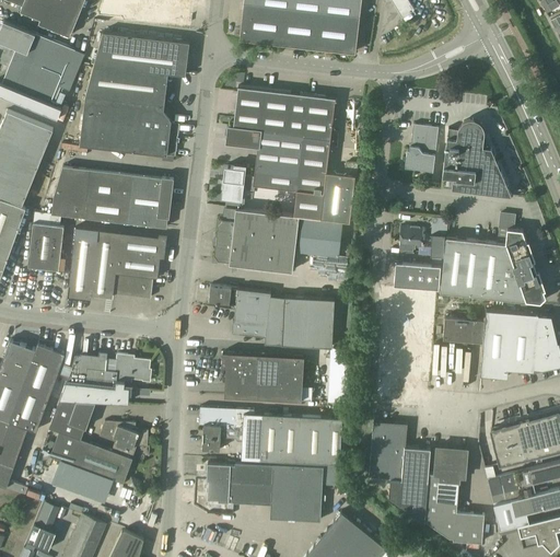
[(84,0),(3,0),(22,8),(20,11),(41,20),(38,25),(69,38),(84,0)]
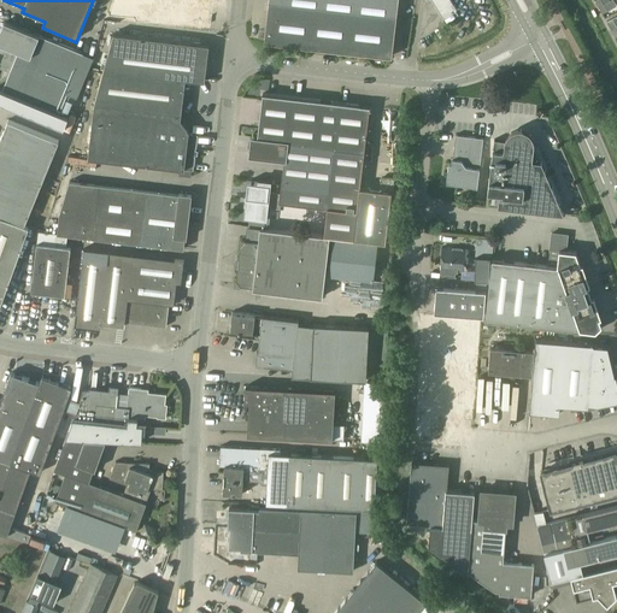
[(269,0),(264,45),(392,60),(398,0),(269,0)]
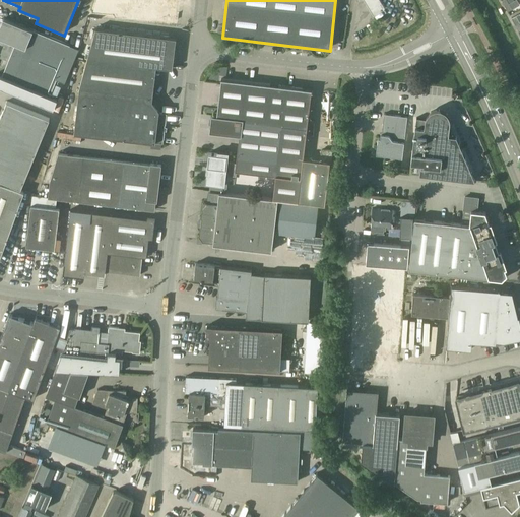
[(511,21),(514,27),(519,25),(519,23),(519,18),(519,16),(511,21)]
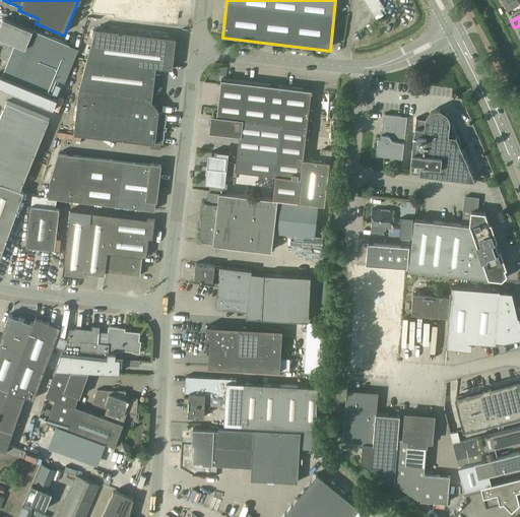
[(0,77),(0,88),(53,111),(57,102),(49,99),(56,82),(64,85),(78,51),(70,48),(4,19),(0,27),(0,39),(4,42),(0,51),(0,52),(4,54),(1,60),(8,63),(2,78),(0,77)]
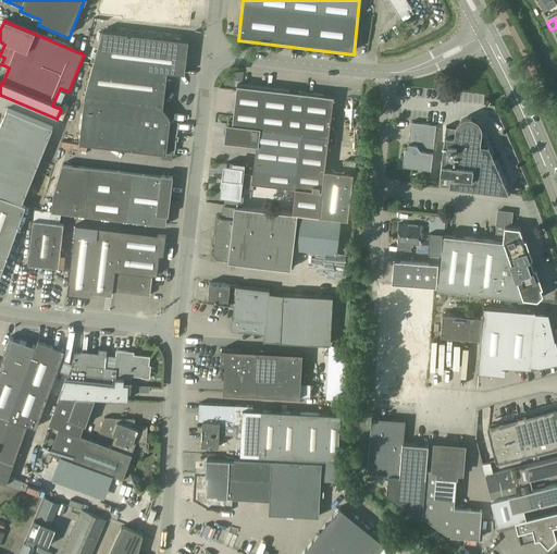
[(170,122),(162,110),(166,74),(184,75),(188,42),(101,32),(85,96),(78,145),(173,156),(177,125),(170,124),(170,122)]
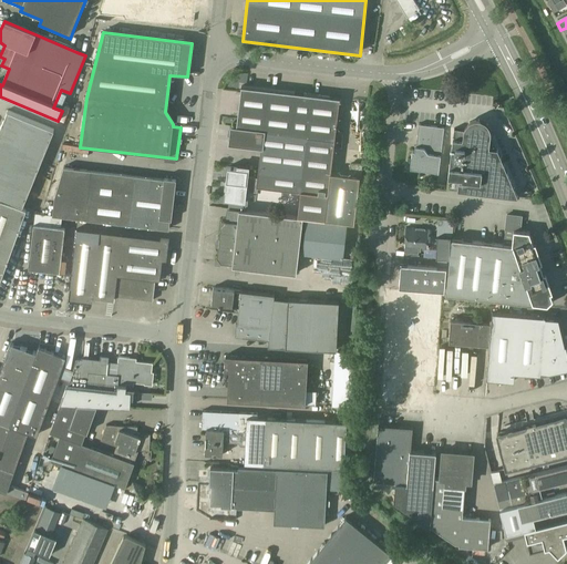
[(263,135),(308,140),(334,143),(339,101),(240,90),(236,131),(236,132),(263,135)]
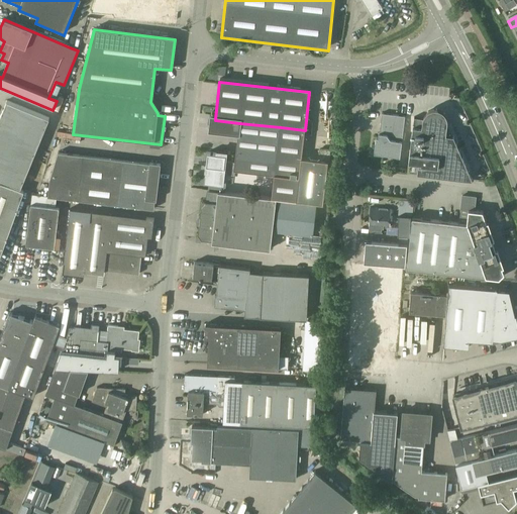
[(0,118),(0,136),(36,151),(49,121),(6,104),(0,118)]
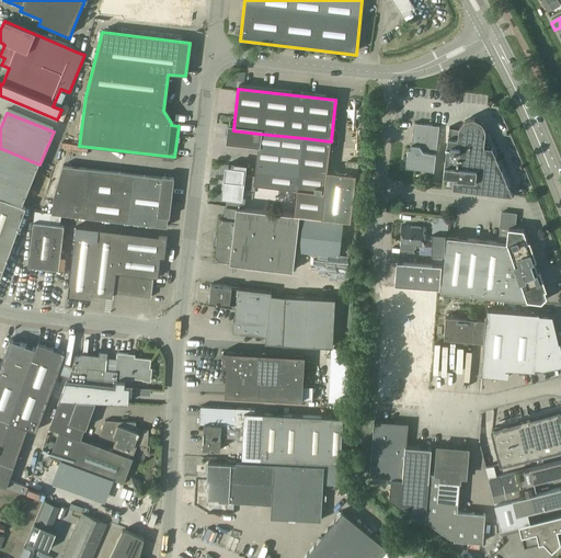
[(459,129),(458,132),(447,131),(441,189),(513,197),(483,129),(482,128),(481,126),(480,125),(478,124),(477,123),(476,123),(474,122),(472,122),(471,122),(470,122),(469,122),(468,122),(467,123),(465,124),(462,124),(461,125),(460,127),(459,128),(459,129)]
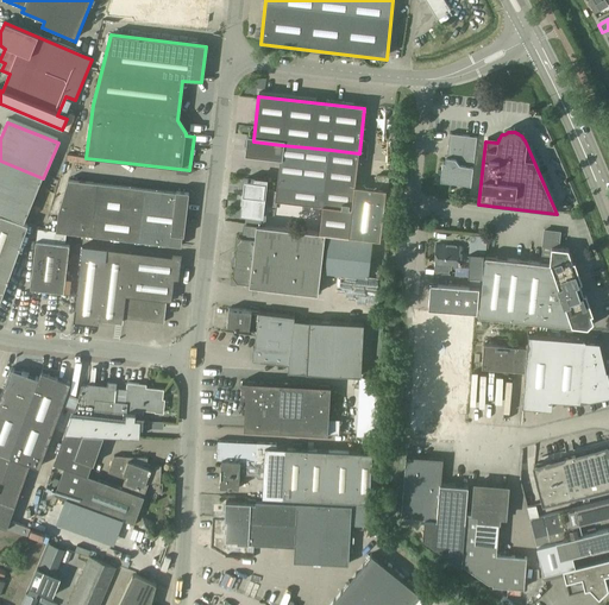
[(440,183),(471,188),(477,140),(450,137),(446,165),(443,165),(440,183)]
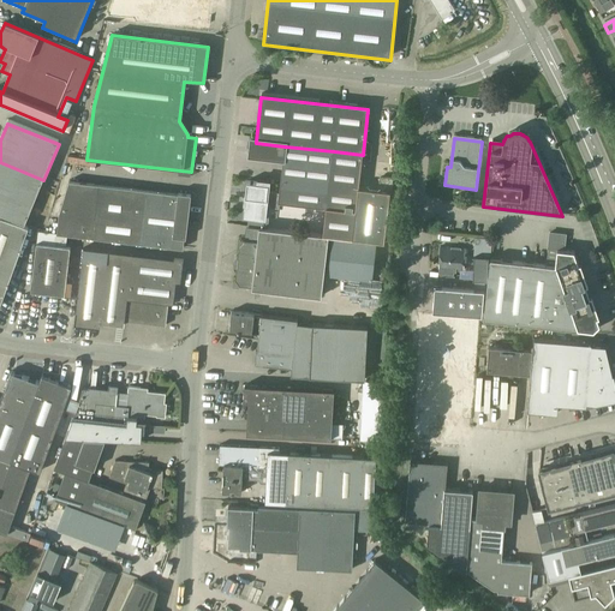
[(279,205),(327,210),(334,151),(285,147),(256,143),(256,142),(251,141),(249,157),(284,161),(279,196),(273,195),(272,202),(267,202),(269,184),(257,183),(257,186),(246,185),(244,201),(245,201),(244,219),(250,220),(249,220),(251,221),(251,220),(264,221),(266,213),(269,213),(269,210),(278,210),(279,205)]
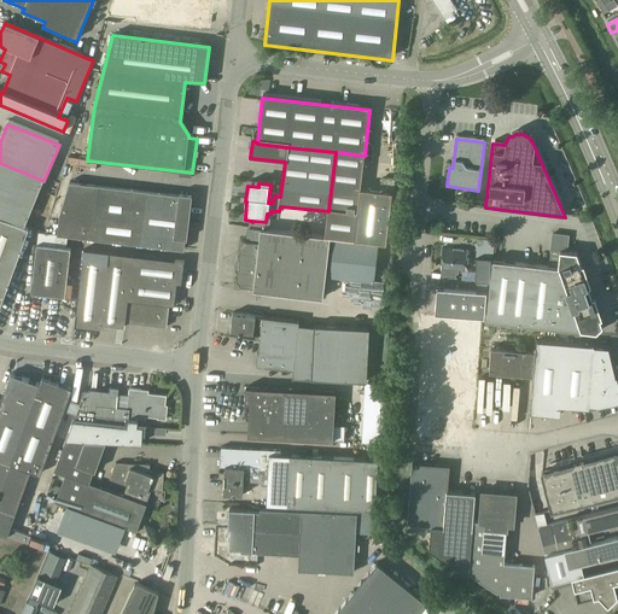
[(330,240),(385,246),(391,196),(360,191),(365,156),(336,152),(328,211),(325,239),(330,240)]
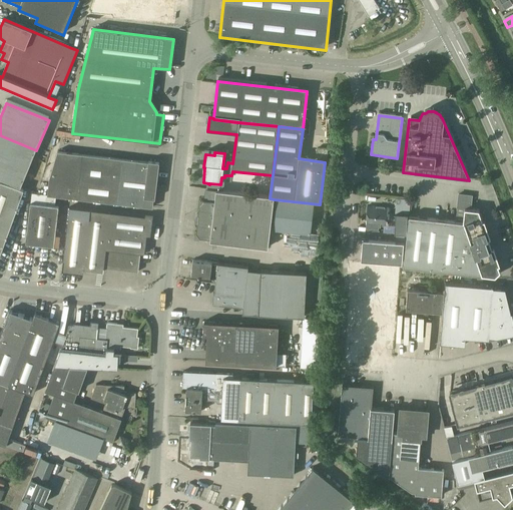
[(36,150),(0,135),(0,180),(21,189),(36,150)]
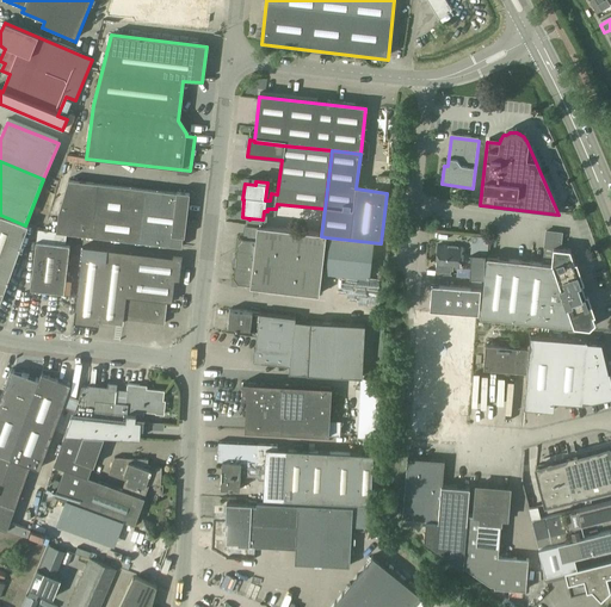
[(183,249),(190,197),(68,184),(59,218),(57,235),(183,249)]
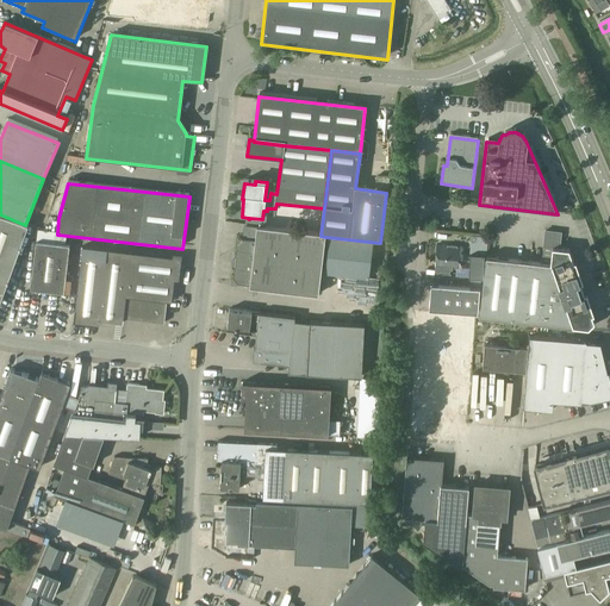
[(0,303),(27,227),(0,217),(0,303)]
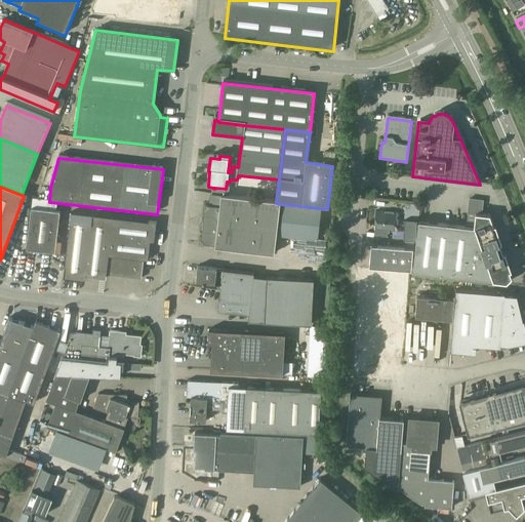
[(280,204),(276,203),(209,196),(208,207),(204,207),(200,244),(215,246),(215,249),(274,255),(280,204)]
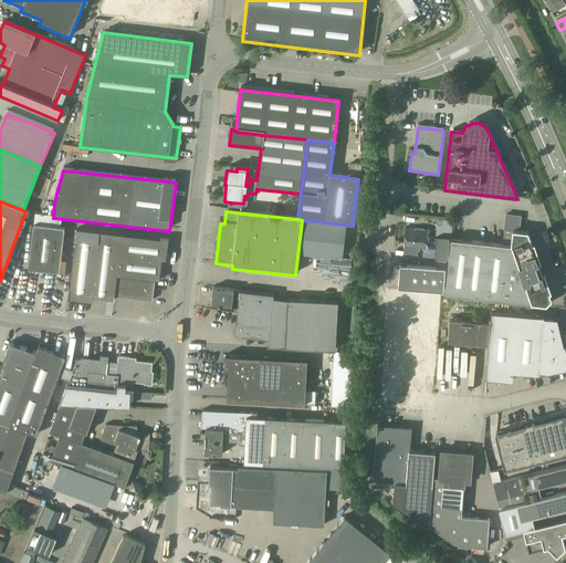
[(346,226),(305,221),(302,257),(342,261),(346,226)]
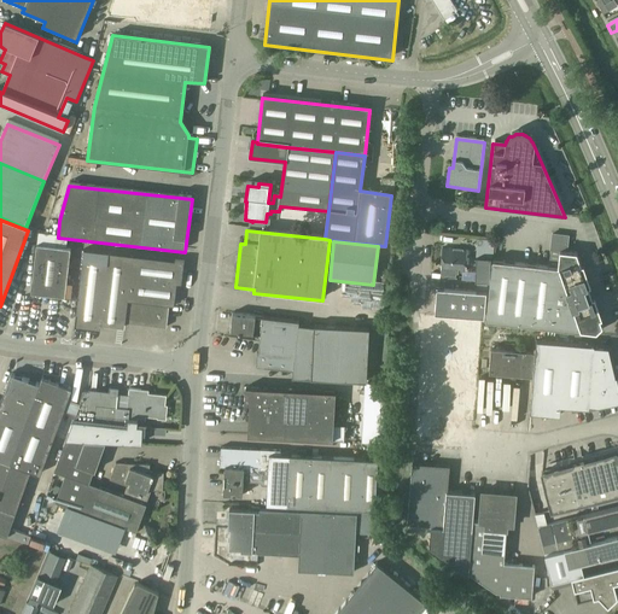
[(36,247),(31,297),(65,300),(71,252),(36,247)]
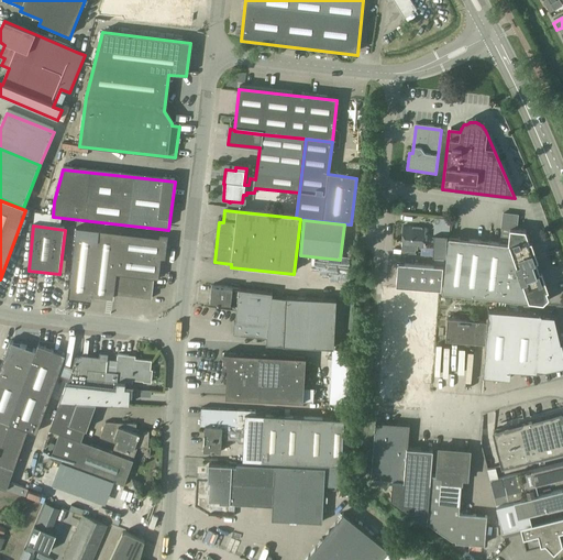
[(423,250),(424,230),(403,229),(401,253),(415,253),(415,252),(417,252),(417,250),(423,250)]
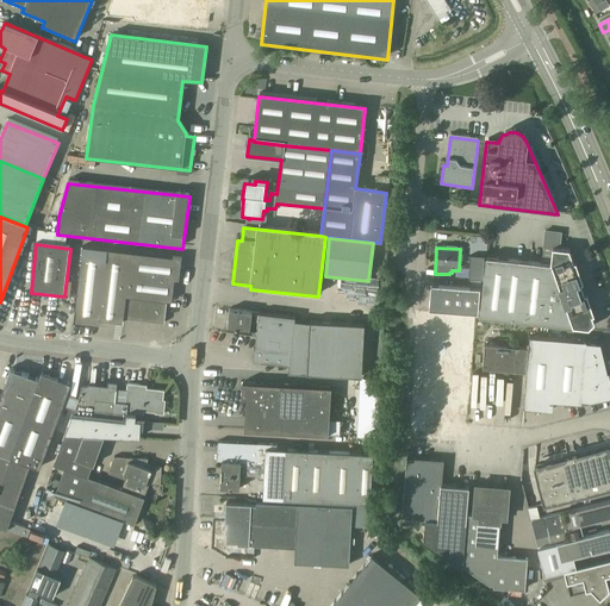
[(174,283),(179,283),(181,261),(83,250),(74,326),(98,329),(99,324),(124,326),(124,322),(165,326),(167,304),(172,304),(174,283)]
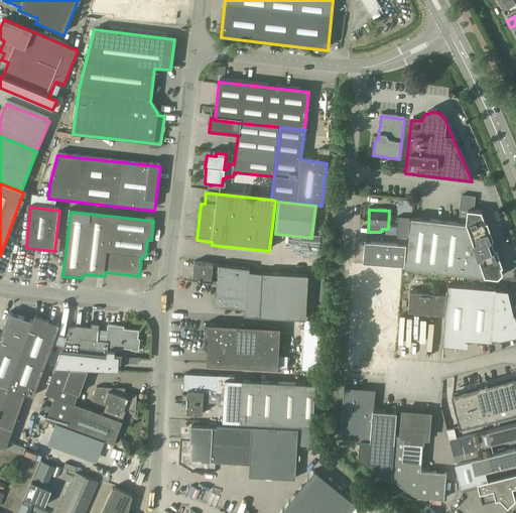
[(409,235),(410,212),(398,212),(397,235),(409,235)]
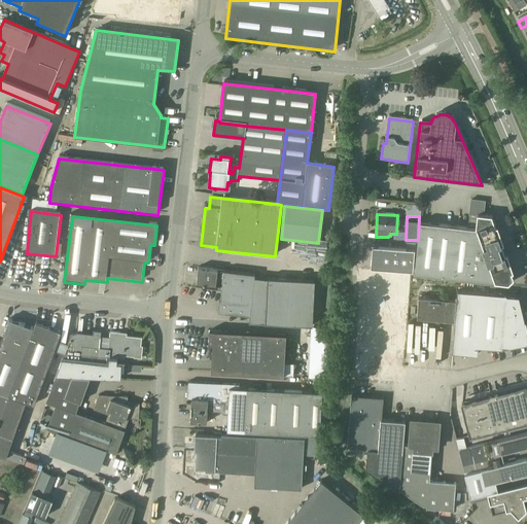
[(510,275),(493,230),(495,229),(491,217),(477,216),(476,230),(420,223),(418,240),(414,275),(508,285),(514,280),(512,275),(510,275)]
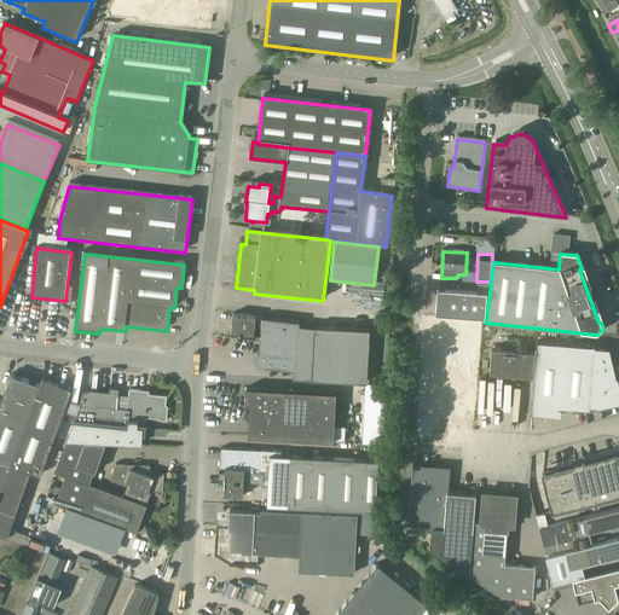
[(485,320),(487,295),(440,290),(439,297),(437,297),(435,317),(485,320)]
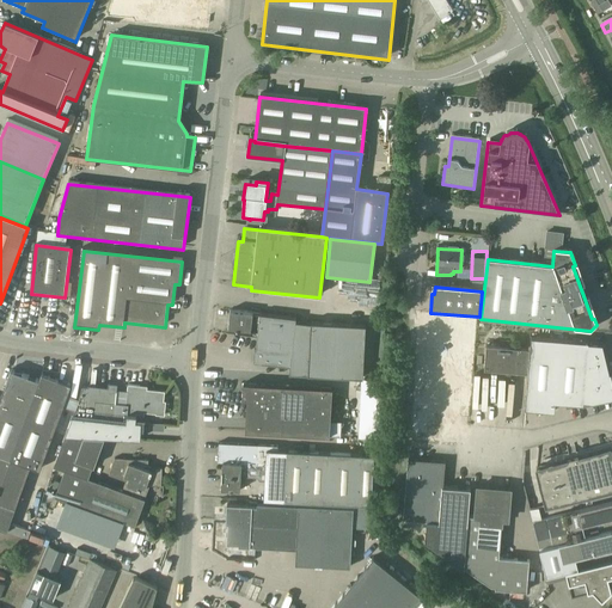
[(257,333),(259,317),(254,315),(230,313),(228,332),(251,335),(251,333),(257,333)]
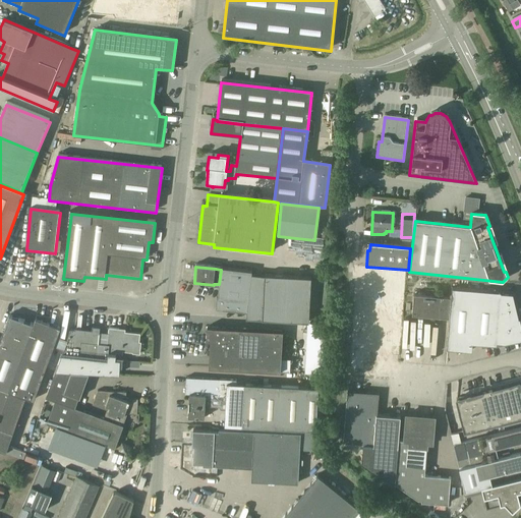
[(340,383),(340,386),(340,388),(341,390),(342,392),(343,393),(347,394),(358,395),(359,390),(358,390),(358,383),(359,383),(361,366),(360,366),(360,359),(361,359),(362,349),(361,349),(362,342),(363,342),(363,332),(363,325),(364,325),(364,320),(364,313),(365,313),(365,306),(377,307),(378,302),(404,304),(406,273),(349,267),(341,372),(340,375),(340,380),(340,383)]
